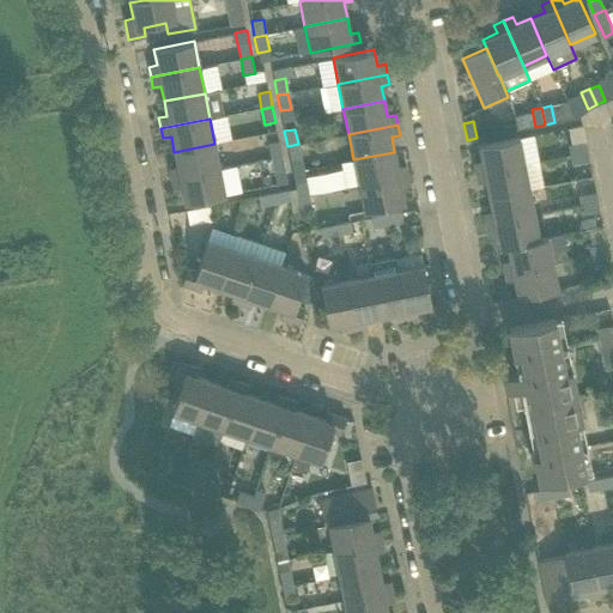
[(525,164),(519,138),(478,145),(481,162),(473,163),(475,174),(525,164)]
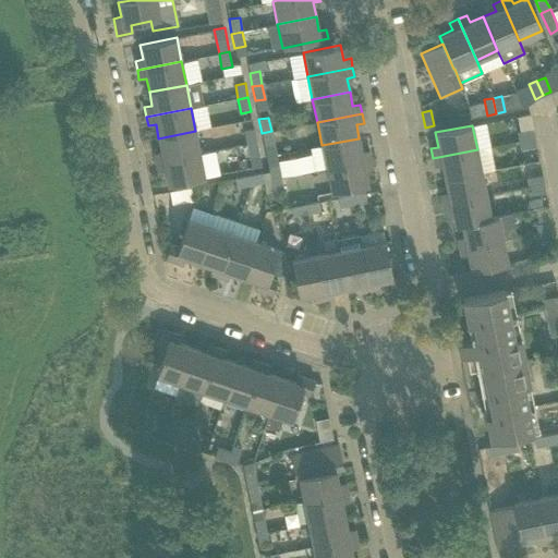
[(244,131),(247,145),(257,143),(254,129),(244,131)]
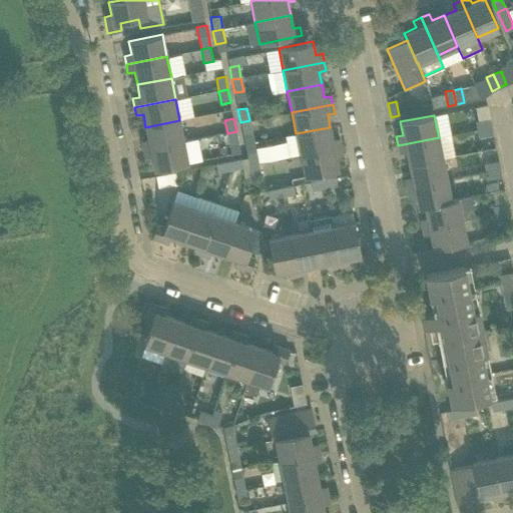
[(491,126),(490,119),(476,121),(477,129),(491,126)]
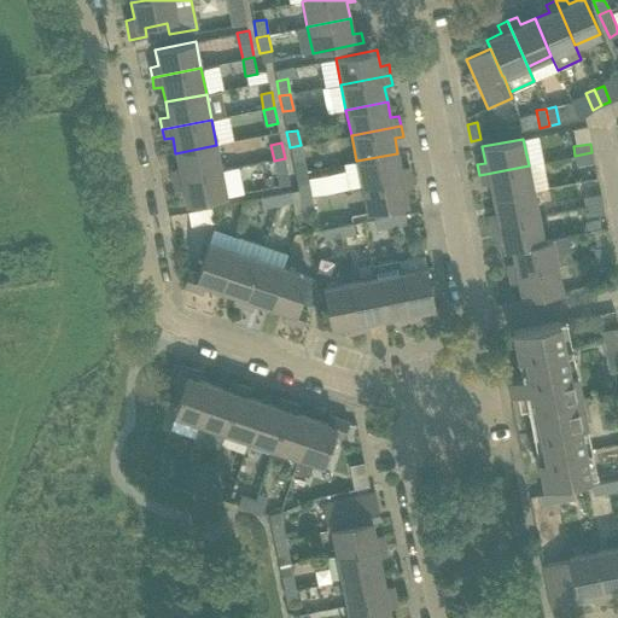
[(221,170),(216,145),(175,153),(179,168),(170,170),(173,180),(221,170)]
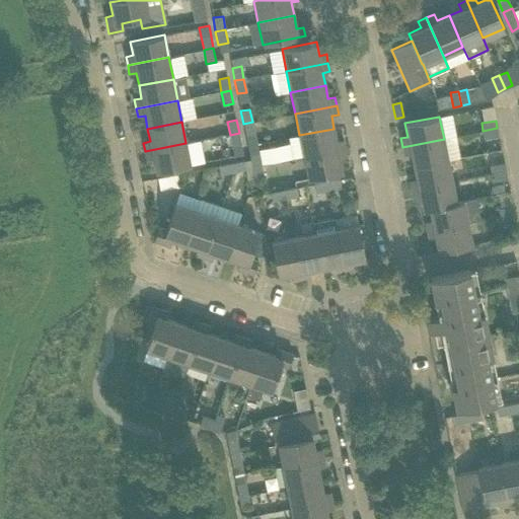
[(254,135),(252,122),(243,124),(245,137),(254,135)]
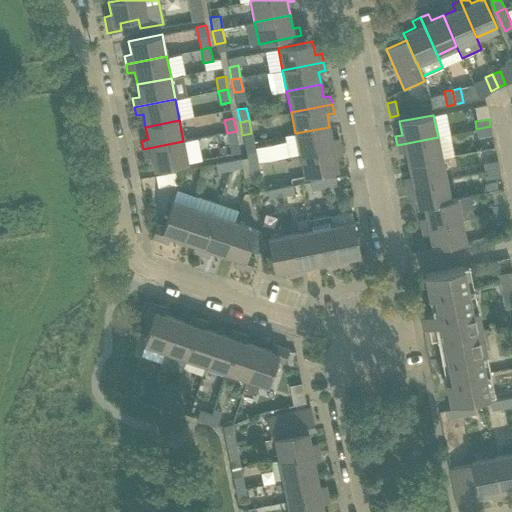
[(492,134),(490,126),(476,129),(478,137),(492,134)]
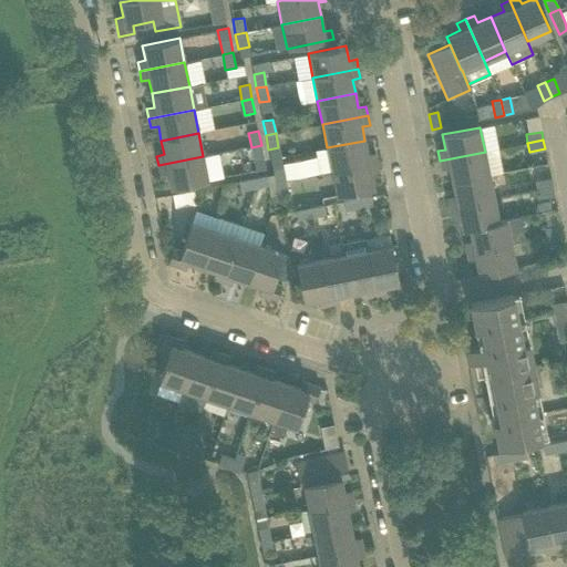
[(368,154),(364,141),(327,147),(331,172),(377,162),(375,153),(368,154)]
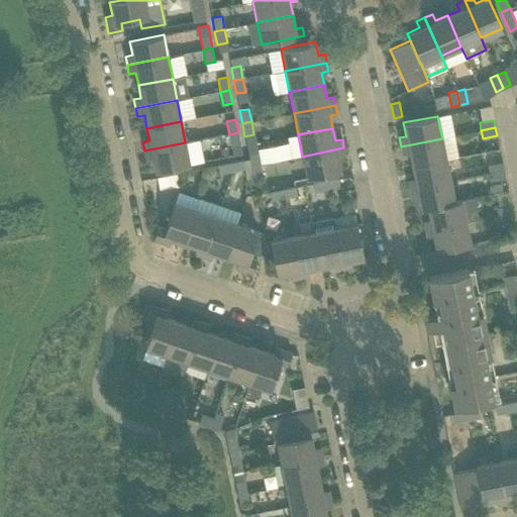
[(240,145),(238,132),(229,134),(231,147),(240,145)]
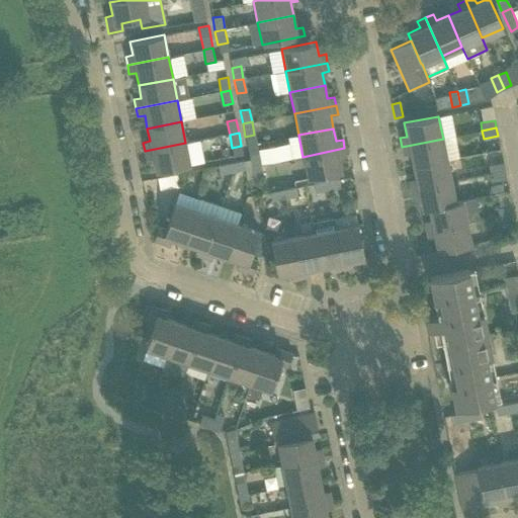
[(447,160),(443,139),(402,147),(404,155),(410,154),(413,167),(447,160)]
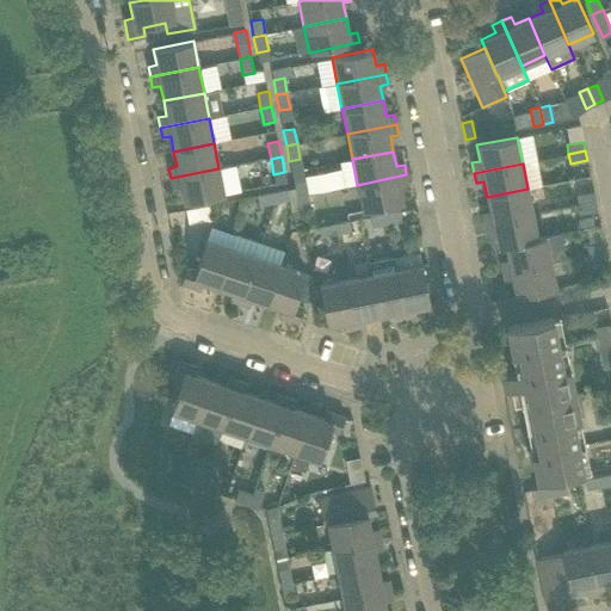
[(224,195),(218,168),(171,178),(172,189),(180,186),(184,203),(224,195)]
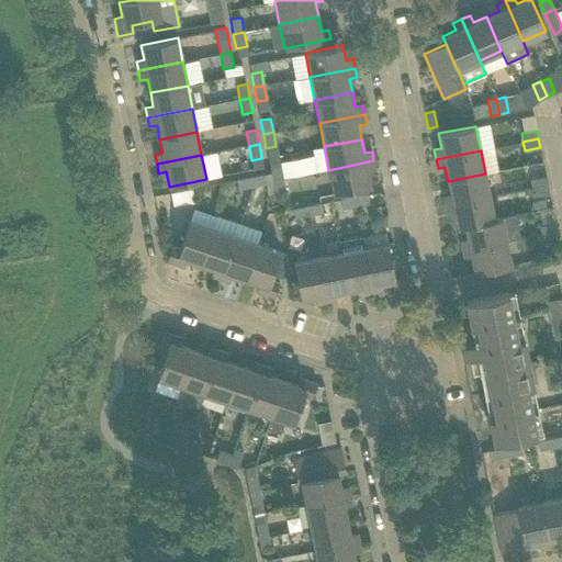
[(375,170),(373,160),(328,170),(333,193),(371,187),(368,171),(375,170)]
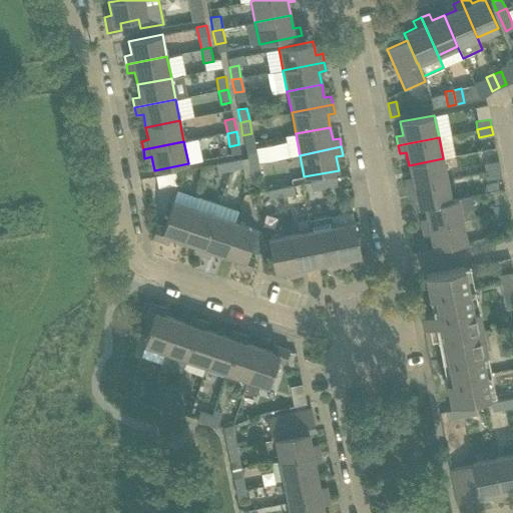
[(261,176),(255,150),(246,152),(251,178),(261,176)]
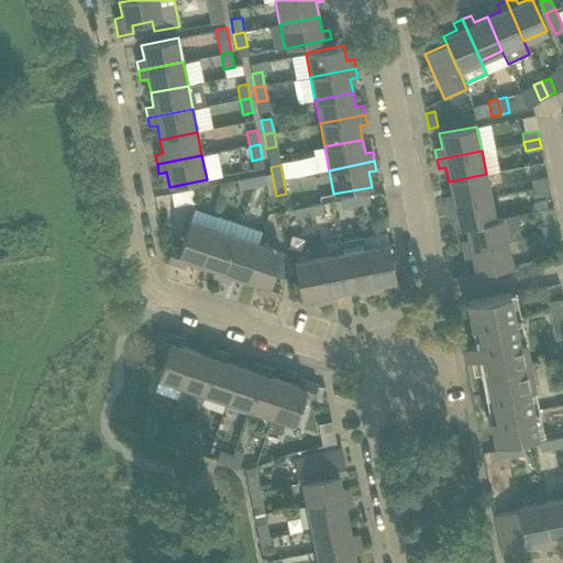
[(490,197),(486,174),(449,181),(451,195),(443,197),(445,206),(490,197)]
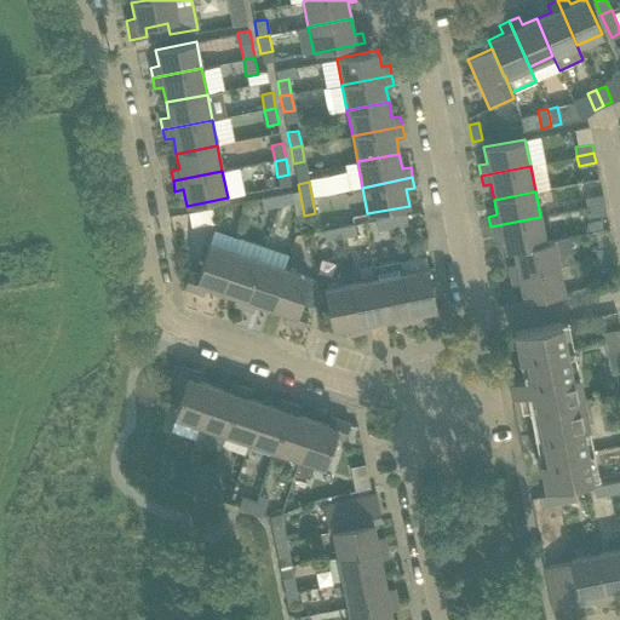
[(293,204),(291,193),(275,195),(277,207),(293,204)]
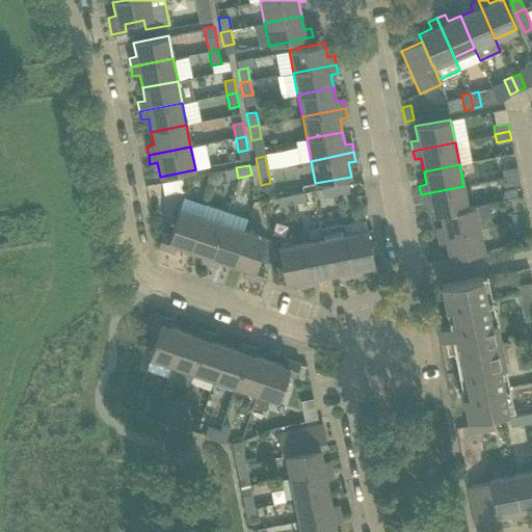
[(238,178),(236,167),(223,170),(224,180),(238,178)]
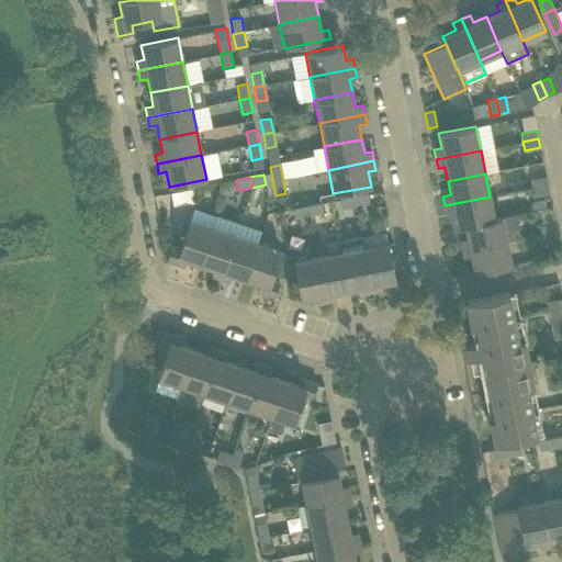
[(548,186),(546,177),(530,179),(532,188),(548,186)]
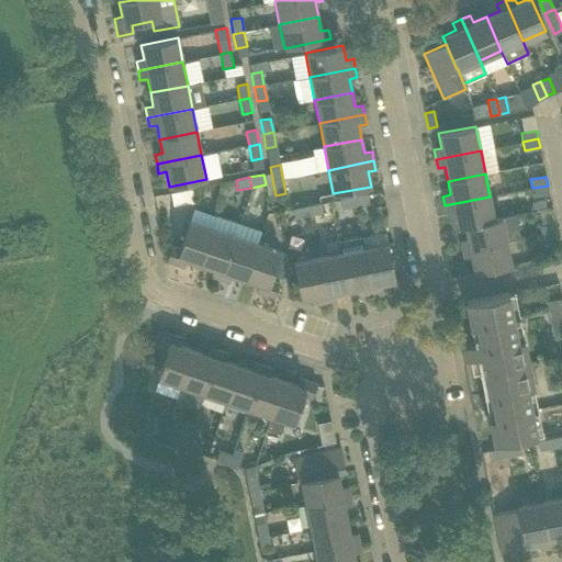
[(549,194),(548,186),(532,188),(535,197),(549,194)]
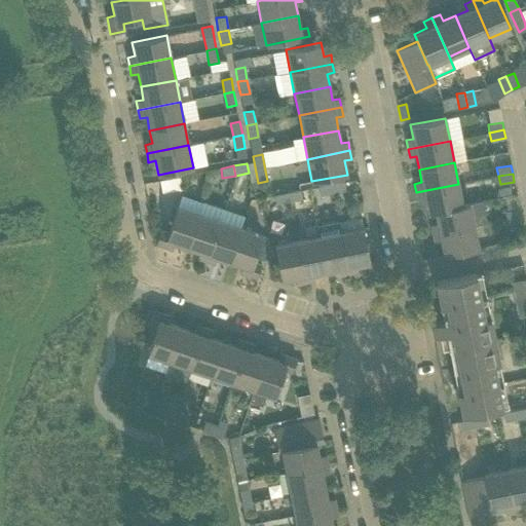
[(346,191),(344,182),(331,184),(333,194),(346,191)]
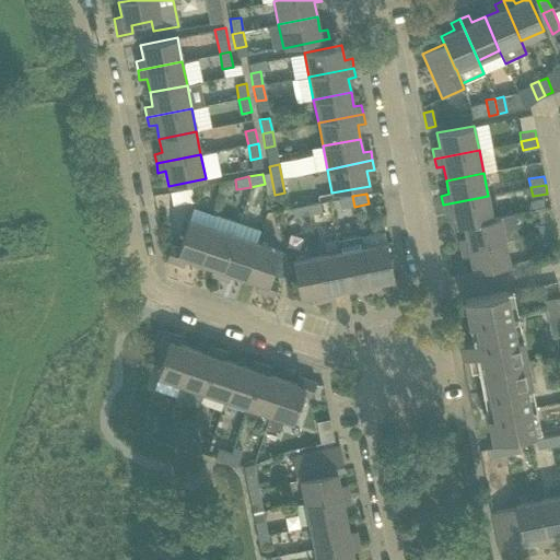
[(354,207),(352,196),(338,199),(340,209),(354,207)]
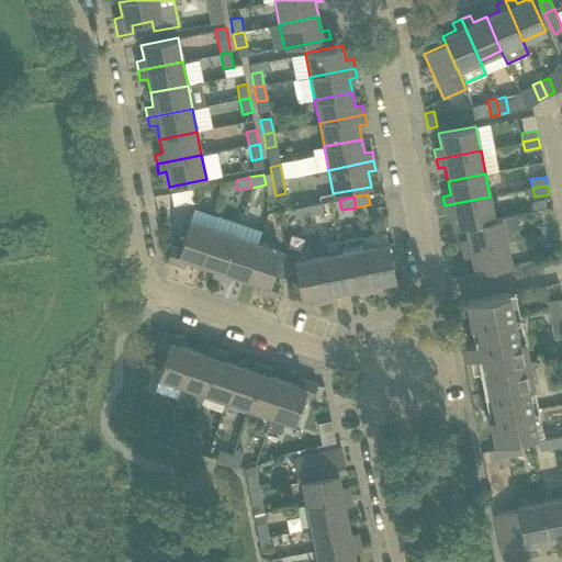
[(494,220),(490,197),(445,205),(447,215),(454,213),(457,227),(464,226),(494,220)]
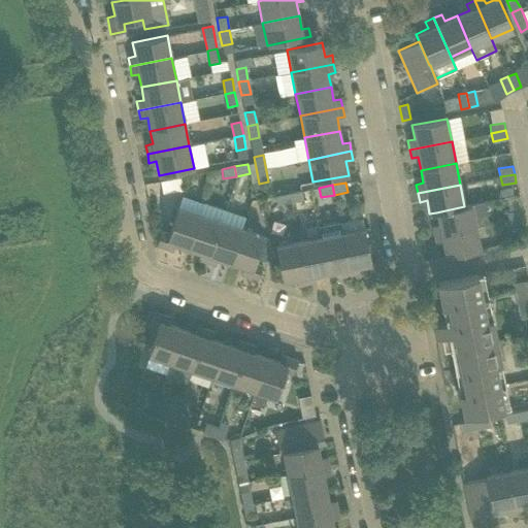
[(305,200),(303,191),(290,193),(292,203),(305,200)]
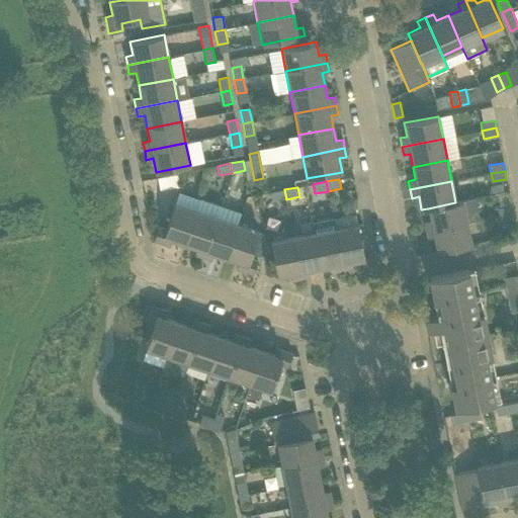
[(286,199),(284,189),(271,192),(273,201),(286,199)]
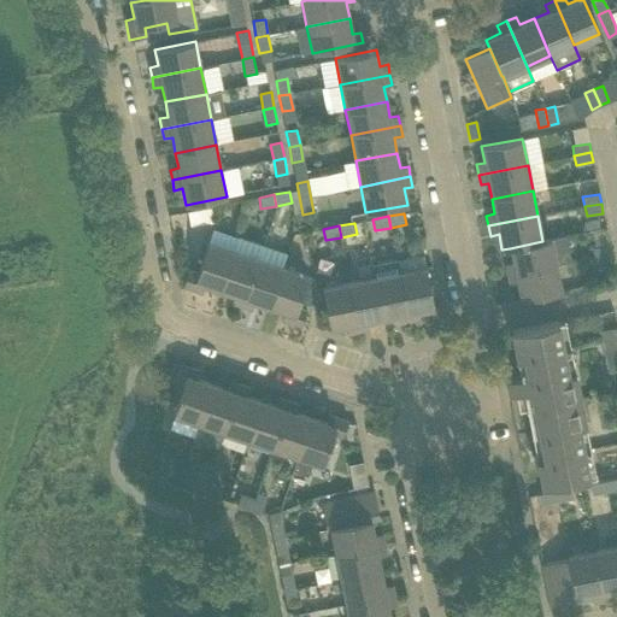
[(570,262),(566,236),(542,241),(510,248),(513,263),(505,265),(507,275),(556,265),(570,262)]
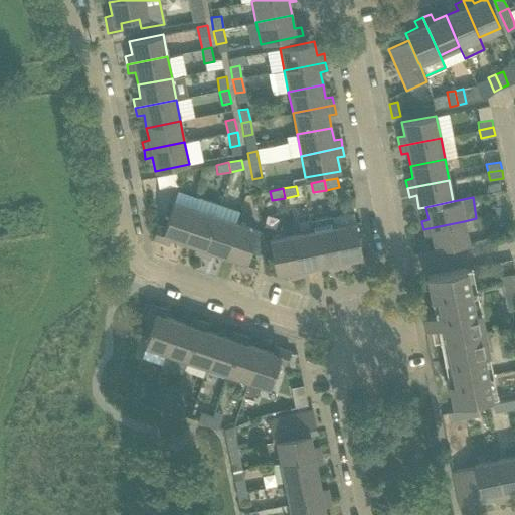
[(183,242),(194,209),(174,202),(165,228),(157,225),(152,239),(169,244),(171,238),(183,242)]
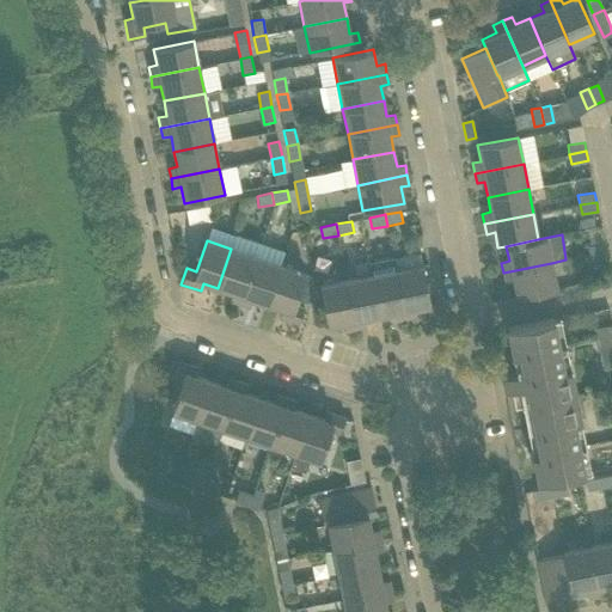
[(606,252),(604,243),(587,246),(589,256),(606,252)]
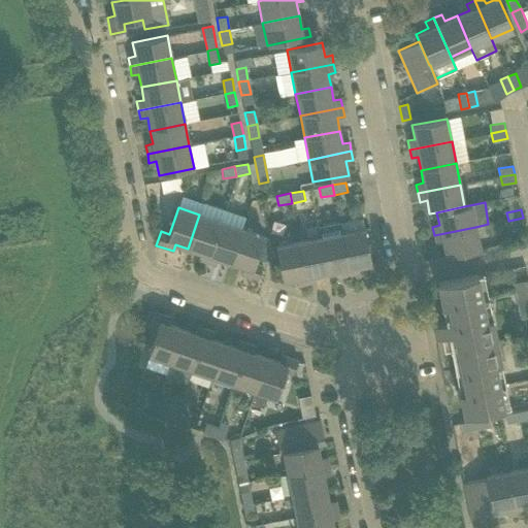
[(207,263),(221,222),(199,215),(188,249),(200,253),(198,260),(207,263)]
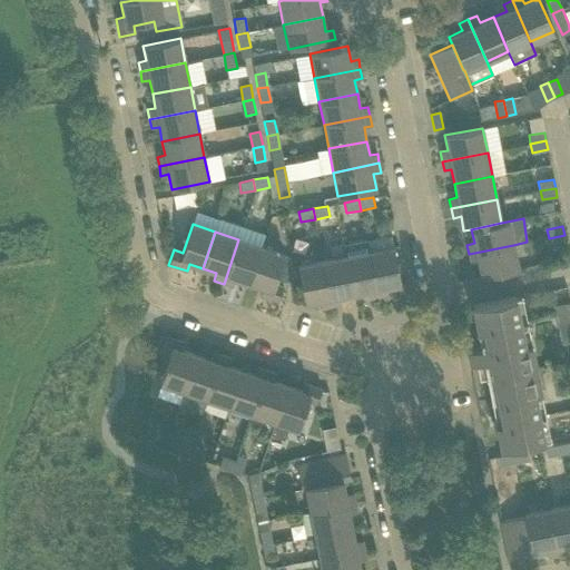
[(567,244),(564,235),(549,238),(551,247),(567,244)]
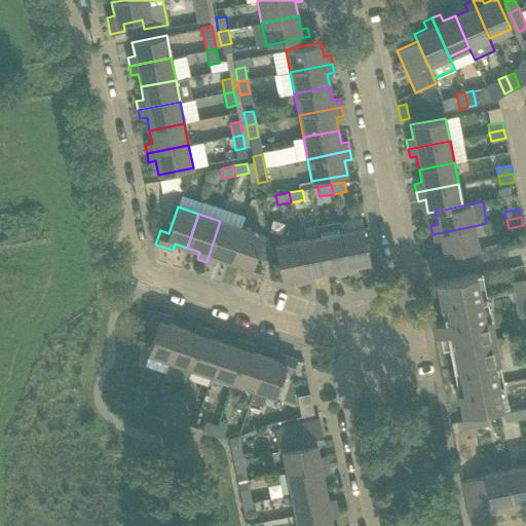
[(361,218),(339,223),(340,232),(349,274),(358,272),(357,265),(370,263),(363,228),(361,218)]
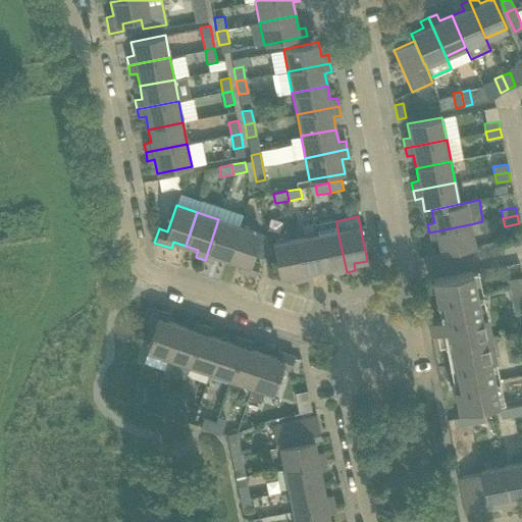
[(227,260),(240,226),(218,219),(205,260),(213,262),(215,256),(227,260)]
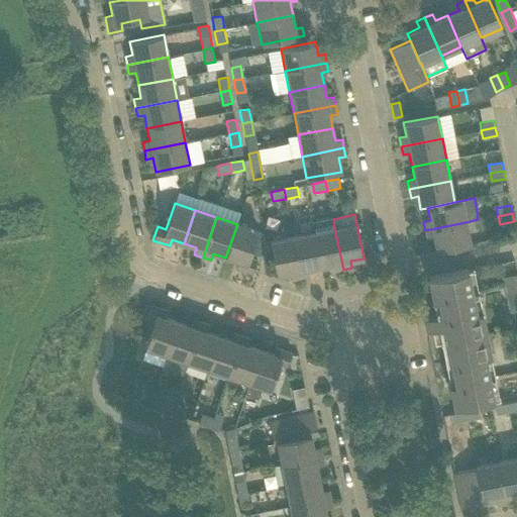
[(342,270),(334,228),(333,219),(312,223),(313,232),(320,267),(333,265),(334,272),(342,270)]
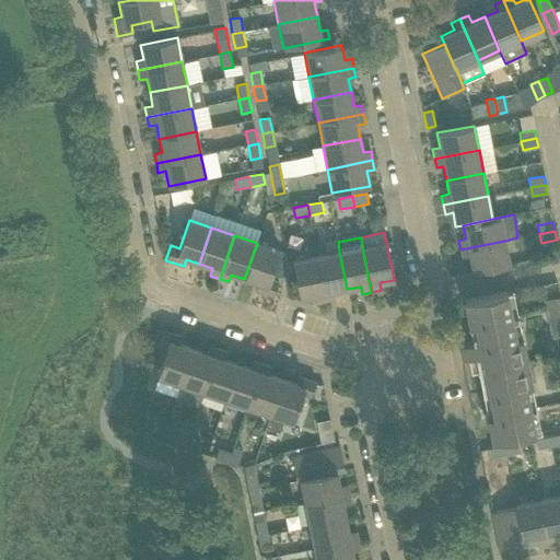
[(473,272),(510,265),(504,241),(461,249),(462,259),(469,257),(473,272)]
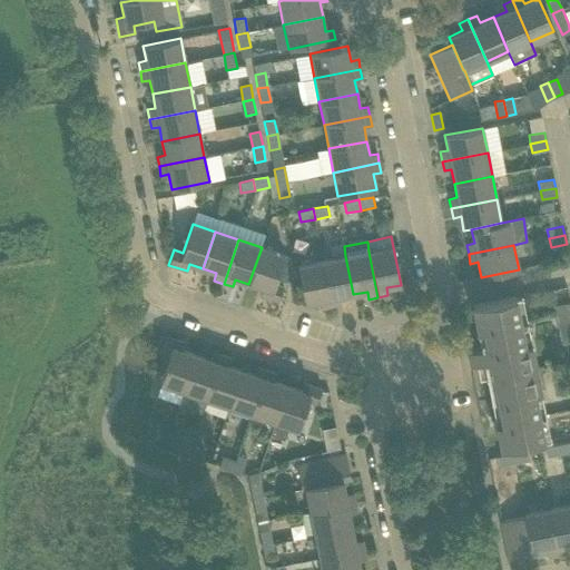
[(283,287),(275,284),(284,255),(262,247),(248,284),(263,288),(259,296),(278,302),(283,287)]
